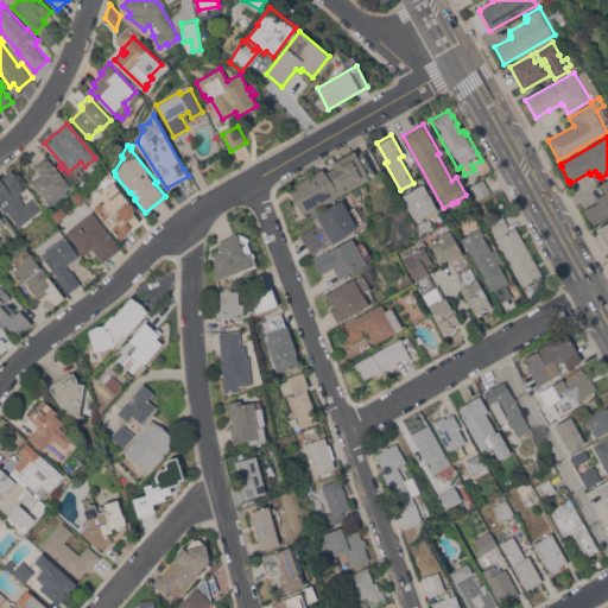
[(362,151),(365,150),(366,152),(371,150),(382,170),(368,177),(369,179),(305,215),(289,187),(322,169),(324,172),(334,168),(333,163),(355,150),(358,156),(363,152),(362,151)]
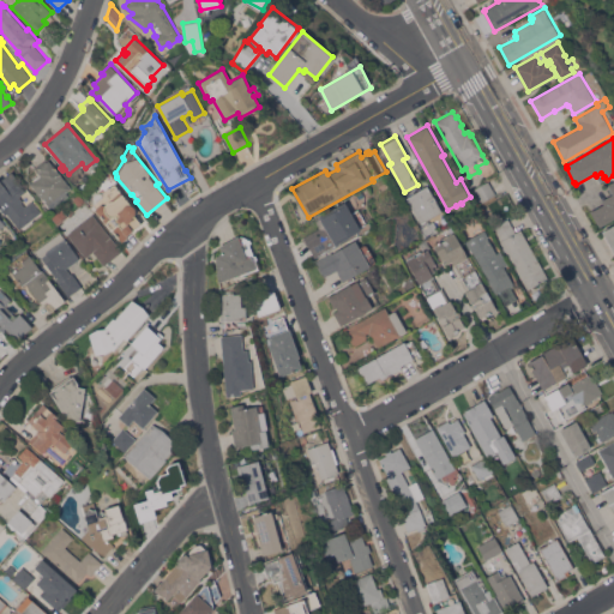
[(71,187),(65,192),(68,196),(52,209),(31,184),(38,178),(38,175),(38,173),(41,170),(38,167),(49,160),(71,187)]
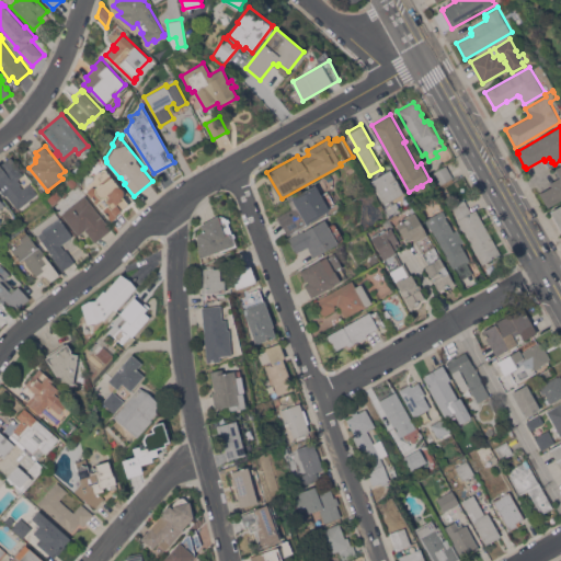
[(18,209),(7,194),(6,195),(0,189),(0,164),(11,157),(21,169),(20,170),(23,174),(18,179),(21,183),(20,184),(23,189),(29,183),(37,193),(18,209)]
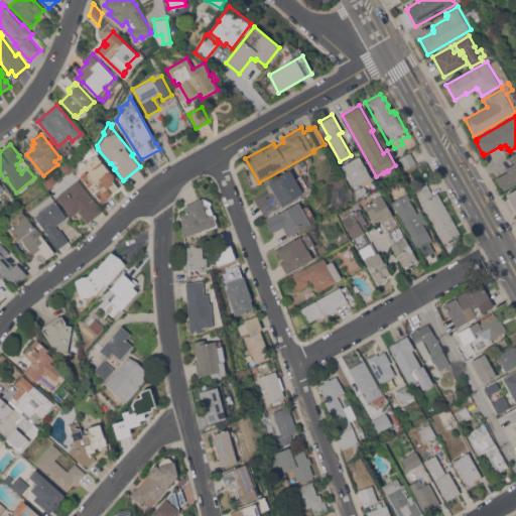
[(410,152),(416,163),(404,169),(398,158),(410,152)]
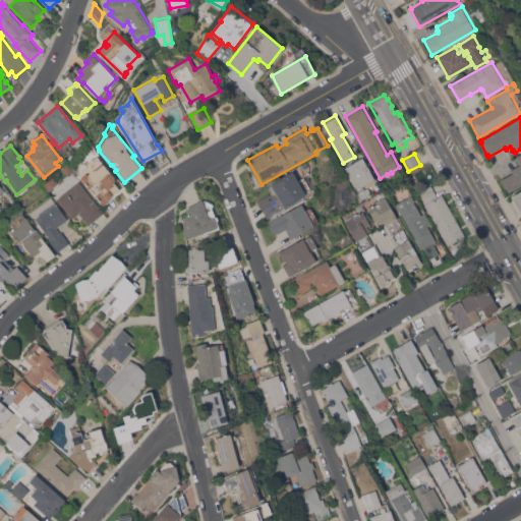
[(501,179),(512,173),(510,169),(520,164),(516,157),(520,154),(520,185),(509,192),(501,179)]
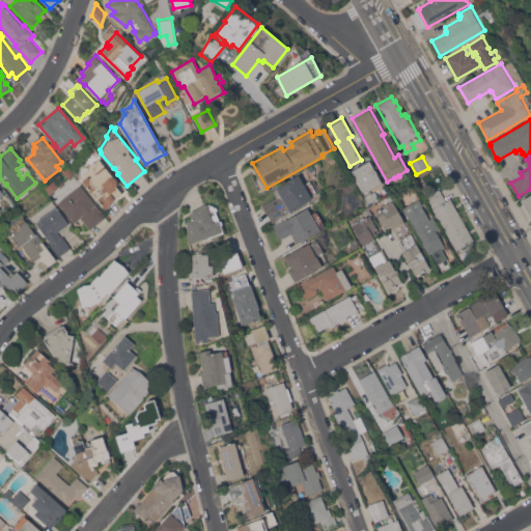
[(369,160),(382,182),(369,189),(371,192),(365,195),(362,189),(361,190),(355,179),(357,179),(352,170),(369,160)]
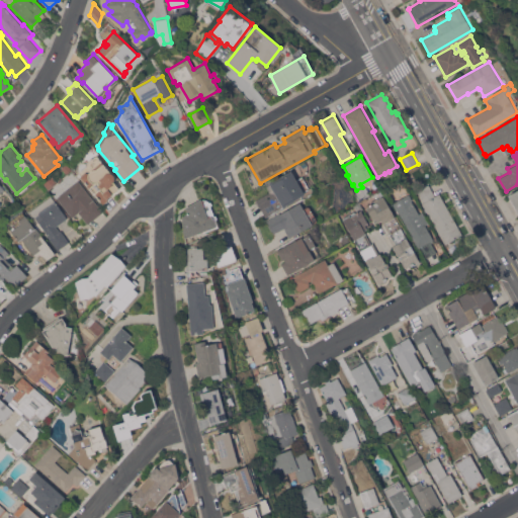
[(103,164),(109,172),(110,171),(113,174),(110,176),(119,187),(101,201),(83,179),(103,164)]
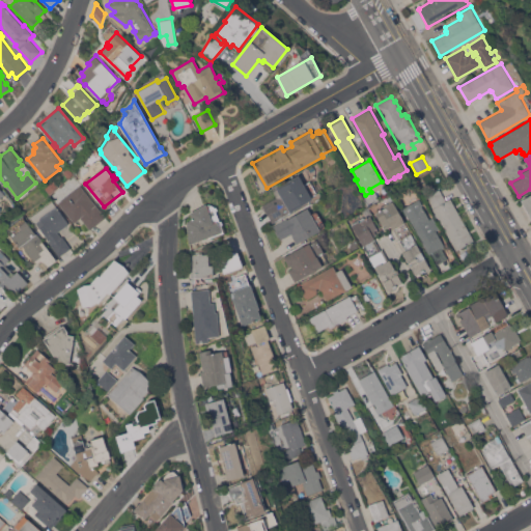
[(276,197),(272,189),(279,185),(280,185),(298,174),(304,184),(310,180),(316,193),(310,196),(312,199),(294,210),(295,211),(290,213),(289,212),(275,220),(276,220),(273,222),(267,212),(266,213),(261,205),(276,197)]
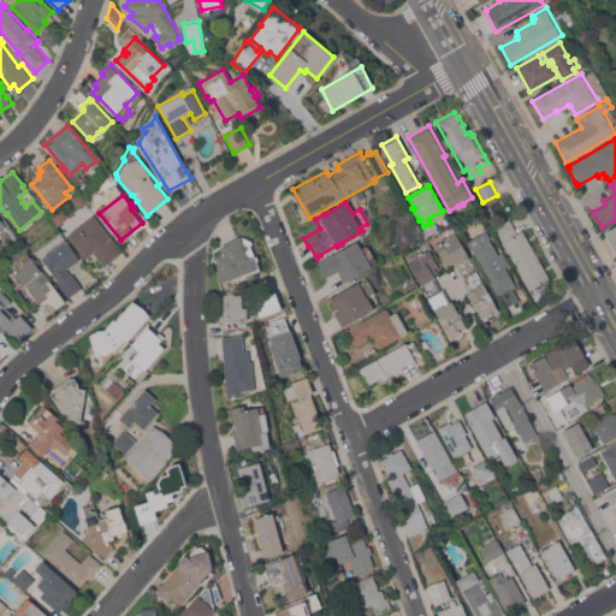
[(93,214),(123,252),(105,266),(94,252),(86,258),(67,235),(93,214)]
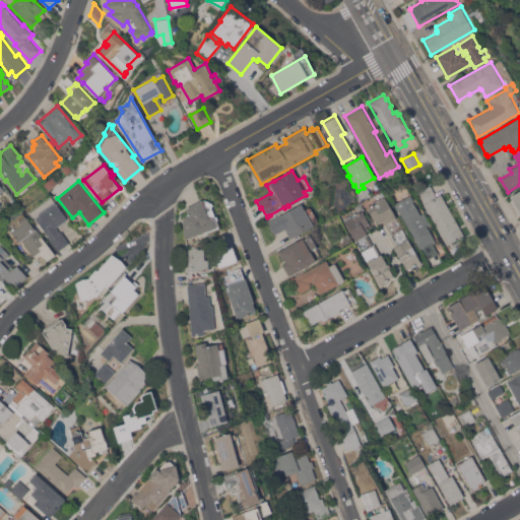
[(464,235),(447,245),(424,203),(425,203),(417,191),(430,184),(437,196),(441,194),(464,235)]
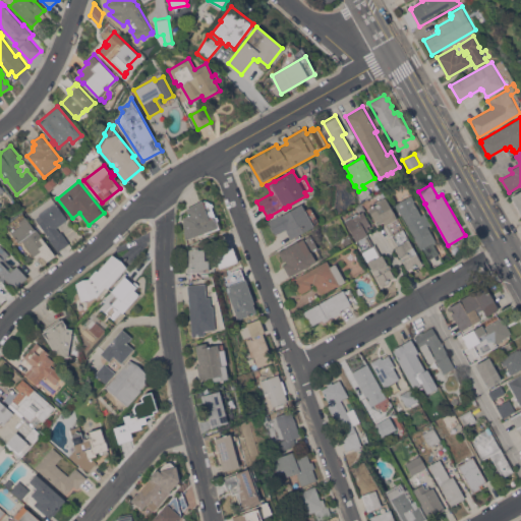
[(367,187),(372,195),(361,201),(356,193),(367,187)]
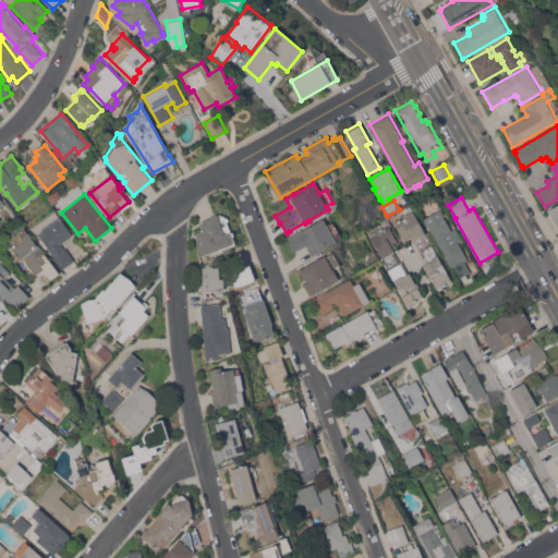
[(557,203),(557,230),(546,209),(557,203)]
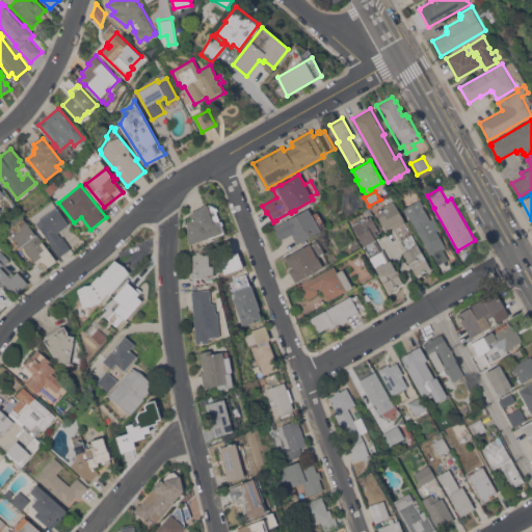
[(407,214),(406,214),(403,208),(405,207),(402,203),(415,195),(418,201),(420,198),(423,205),(422,206),(430,219),(433,217),(440,229),(436,231),(446,247),(443,248),(449,259),(439,264),(431,253),(429,254),(407,214)]
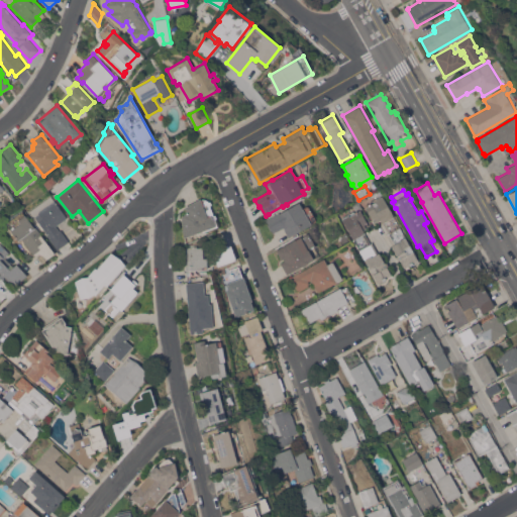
[(45,232),(46,231),(38,221),(36,222),(29,211),(50,196),(55,200),(67,217),(56,225),(59,230),(61,229),(69,241),(58,249),(45,232)]
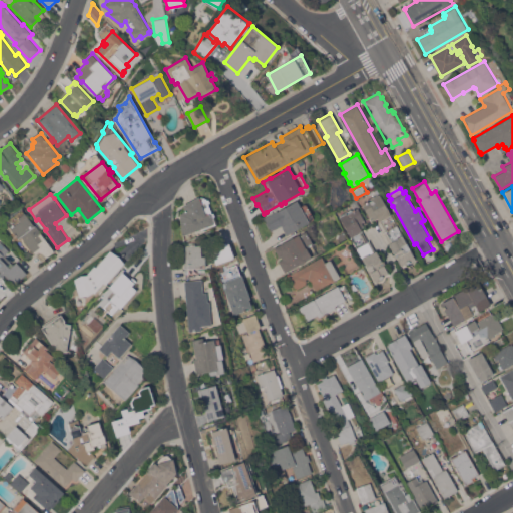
[(416,260),(410,263),(408,264),(407,262),(401,266),(397,258),(395,259),(393,254),(395,253),(389,243),(390,242),(384,232),(386,231),(378,217),(375,219),(373,215),(370,217),(363,205),(373,199),(373,198),(380,194),(416,260)]
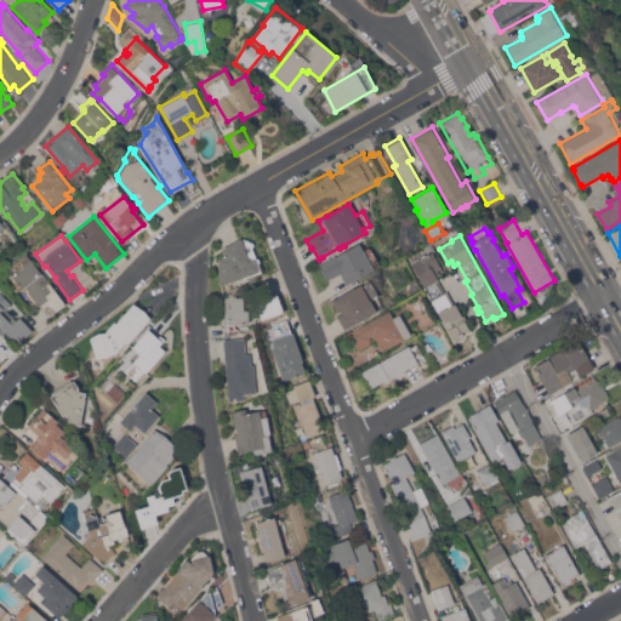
[(218,258),(222,257),(221,256),(224,255),(222,248),(241,238),(241,239),(245,238),(250,240),(256,258),(258,257),(261,262),(258,262),(261,272),(249,277),(249,275),(221,285),(218,258)]
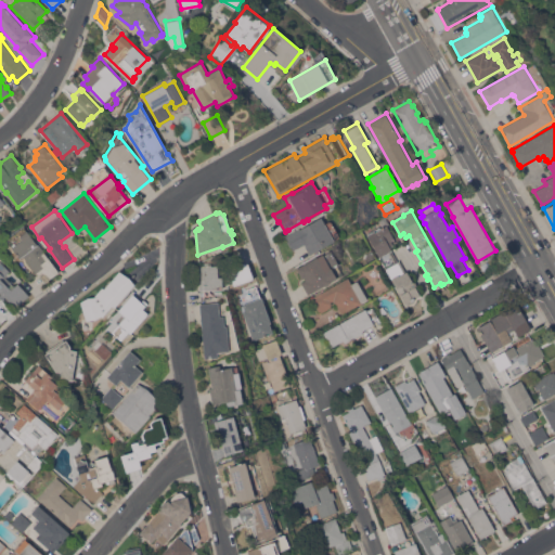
[(334,241),(310,254),(304,244),(294,249),(292,246),(291,247),(287,241),(288,240),(285,235),(299,228),(299,229),(321,217),(334,241)]
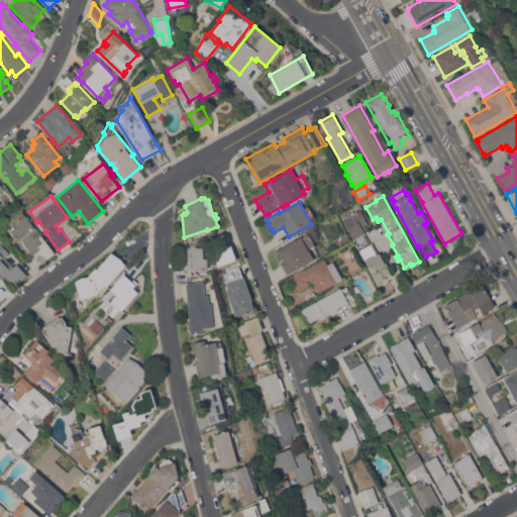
[(342,218),(343,218),(342,217),(353,210),(354,213),(360,210),(369,225),(366,226),(367,227),(364,229),(365,232),(371,243),(359,249),(342,218)]
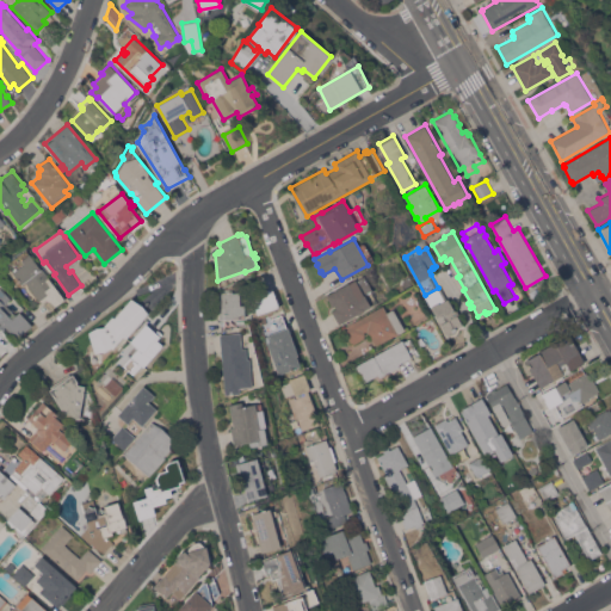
[(49,310),(42,300),(41,301),(25,281),(22,284),(13,272),(25,264),(22,260),(30,253),(41,267),(42,266),(49,277),(65,298),(49,310)]
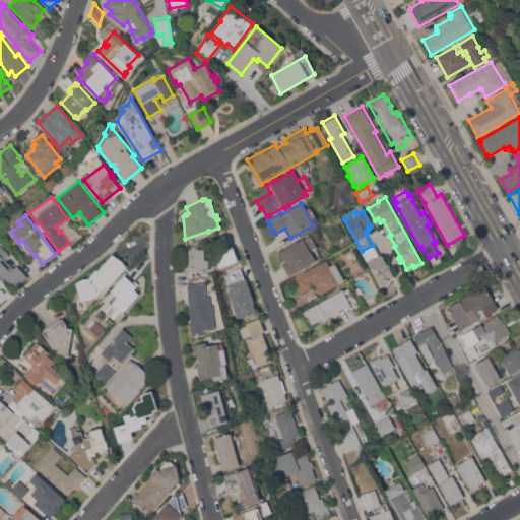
[(303,238),(303,239),(310,235),(317,248),(311,251),(316,260),(309,264),(310,265),(307,267),(306,266),(288,275),(282,264),(286,262),(284,259),(283,260),(277,251),(303,238)]
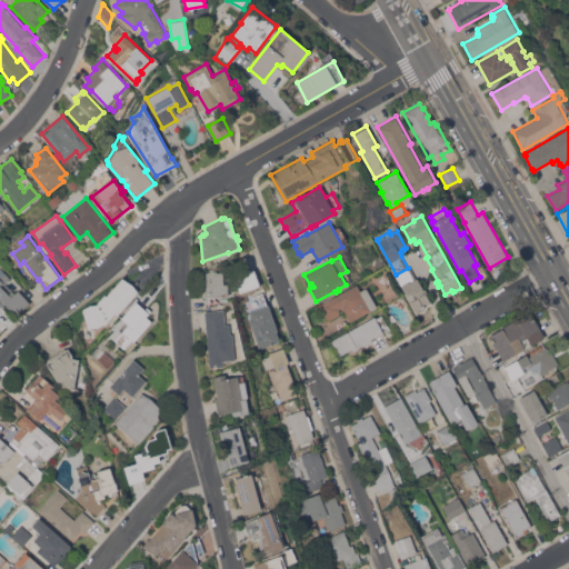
[(30,302),(17,316),(6,303),(5,305),(0,300),(0,266),(10,278),(6,282),(16,293),(19,290),(30,302)]
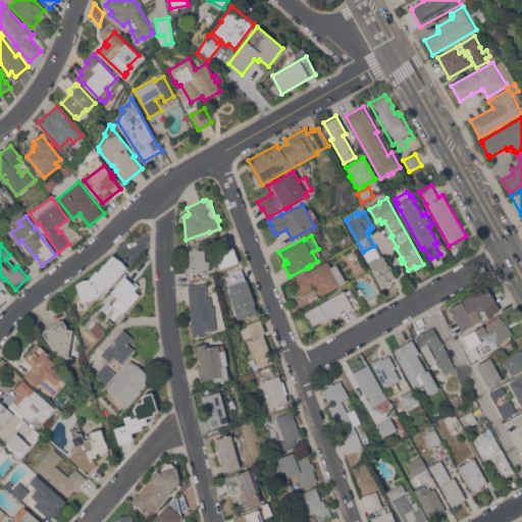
[(395,277),(389,280),(390,281),(382,286),(363,252),(375,245),(381,255),(382,255),(395,277)]
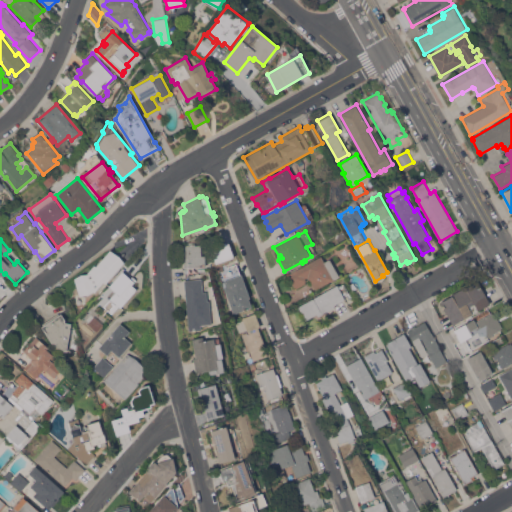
[(226,258),(214,255),(217,242),(229,245),(226,258)]
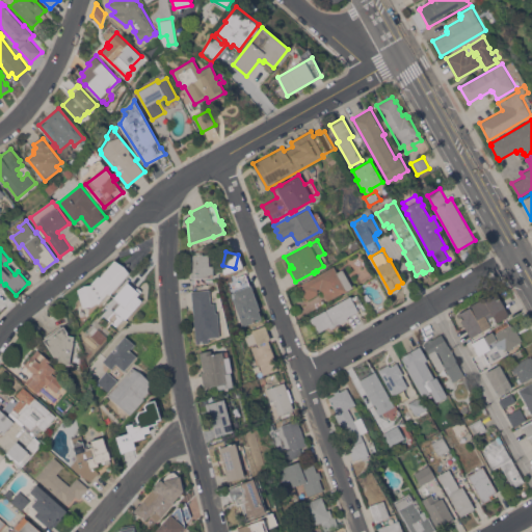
[(191,277),(191,255),(198,255),(198,254),(203,254),(203,255),(209,255),(209,265),(213,265),(213,276),(191,277)]
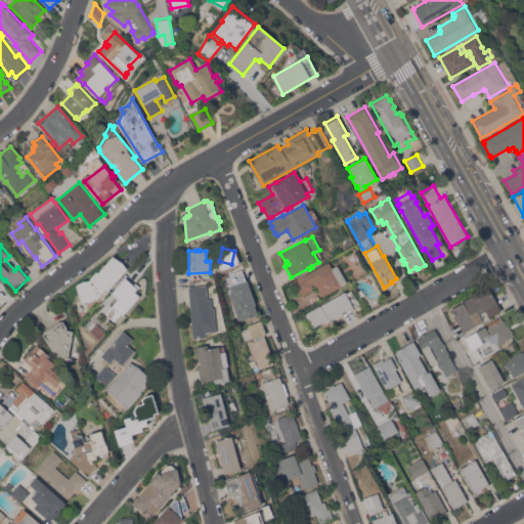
[(96,271),(98,272),(114,257),(127,268),(108,290),(106,288),(97,298),(96,298),(90,301),(82,302),(77,286),(83,280),(89,279),(96,271)]
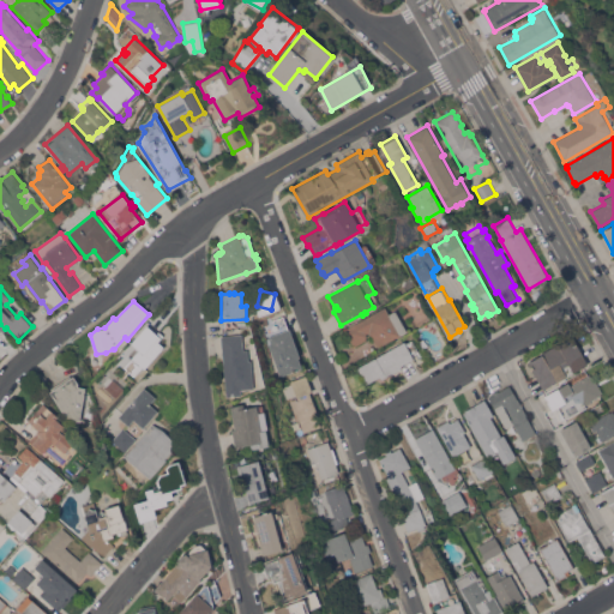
[(378,347),(371,333),(367,335),(367,336),(366,337),(367,339),(355,345),(354,343),(353,344),(344,329),(385,307),(389,314),(396,311),(407,331),(378,347)]
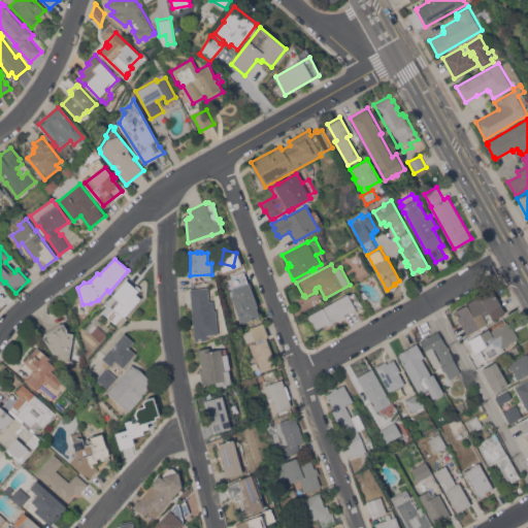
[(127,279),(134,287),(136,285),(140,288),(136,293),(140,298),(125,316),(122,312),(121,315),(122,316),(116,323),(106,316),(120,300),(113,294),(127,279)]
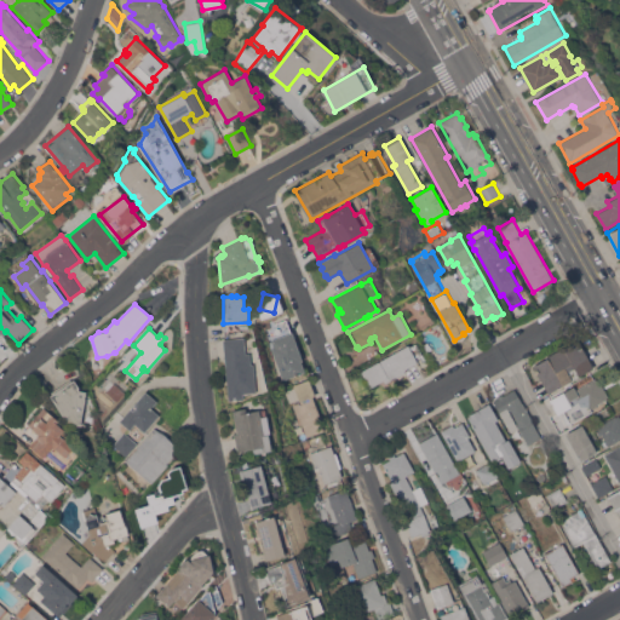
[(271,339),(293,332),(303,361),(302,361),(305,372),(282,379),(271,348),(274,346),(271,339)]
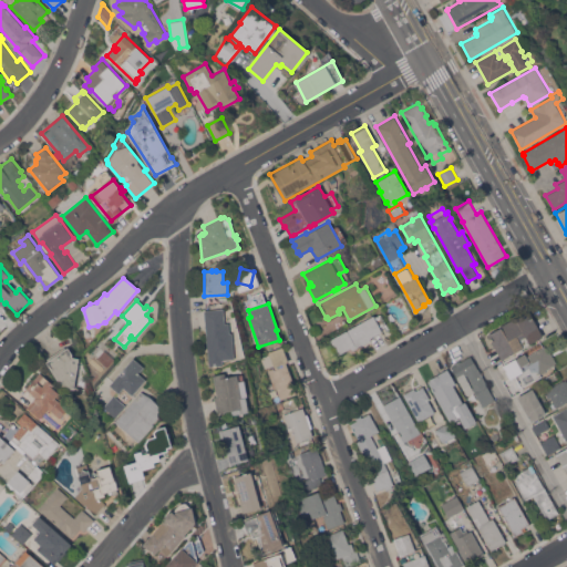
[(204,310),(223,308),(225,323),(228,322),(229,332),(232,332),(235,358),(223,360),(223,364),(209,366),(204,310)]
